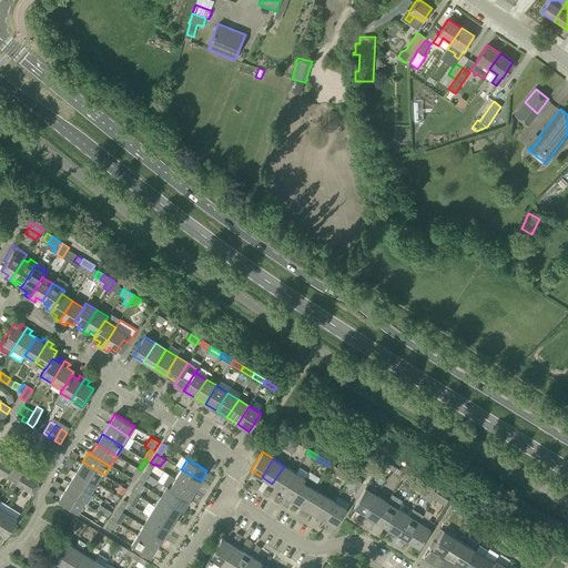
[(381,463),(387,467),(392,470),(394,466),(383,459),(381,463)]
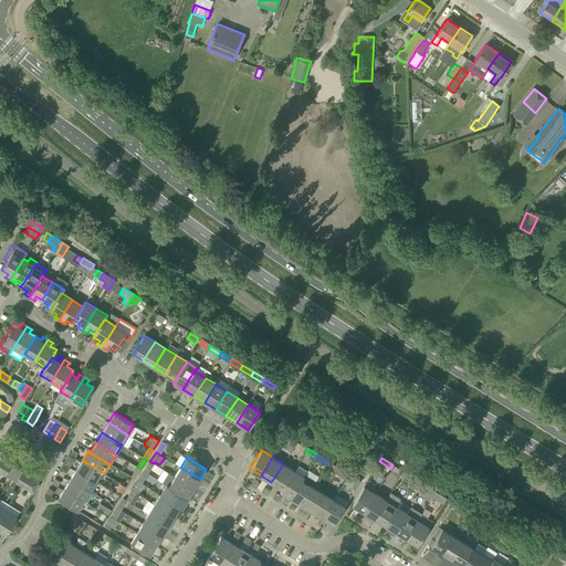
[(82,460),(76,470),(96,481),(102,472),(104,473),(82,460)]
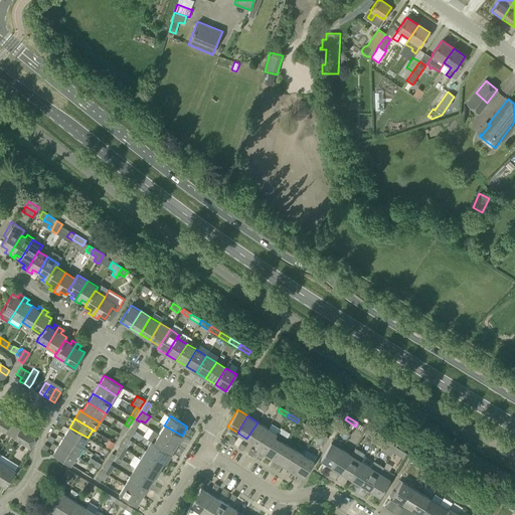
[(5,419),(0,427),(0,430),(5,434),(11,422),(5,419)]
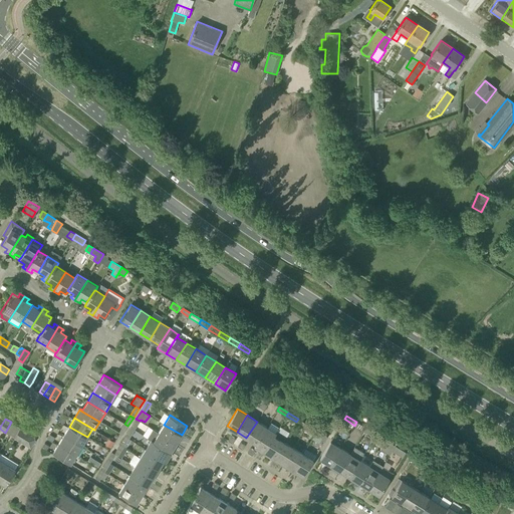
[(135,430),(139,433),(144,424),(140,421),(136,419),(131,428),(135,430)]
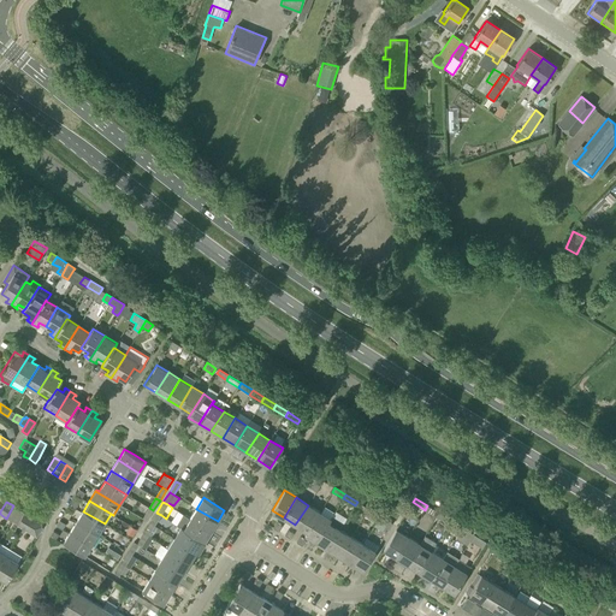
[(357,502),(355,505),(366,513),(368,509),(357,502)]
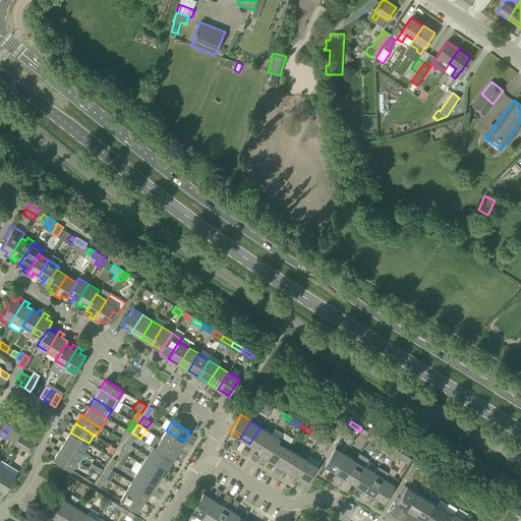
[(271,433),(261,427),(249,444),(259,450),(271,433)]
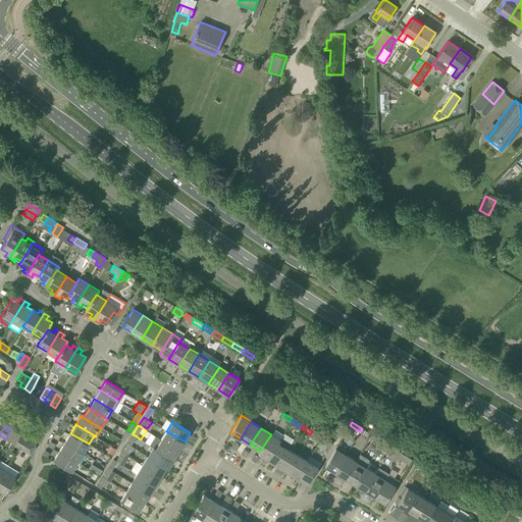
[(370,438),(372,434),(362,428),(360,432),(370,438)]
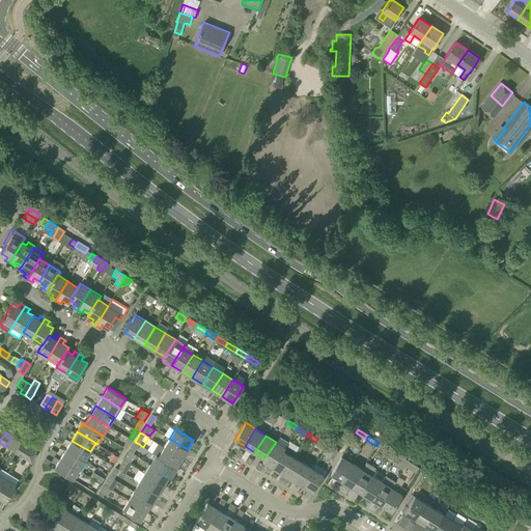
[(132,440),(129,438),(122,447),(127,449),(132,440)]
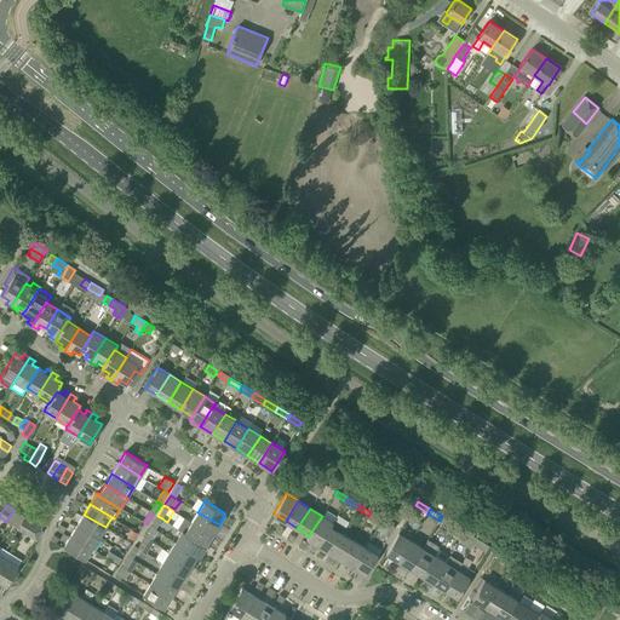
[(197,512),(191,522),(212,535),(219,524),(197,512)]
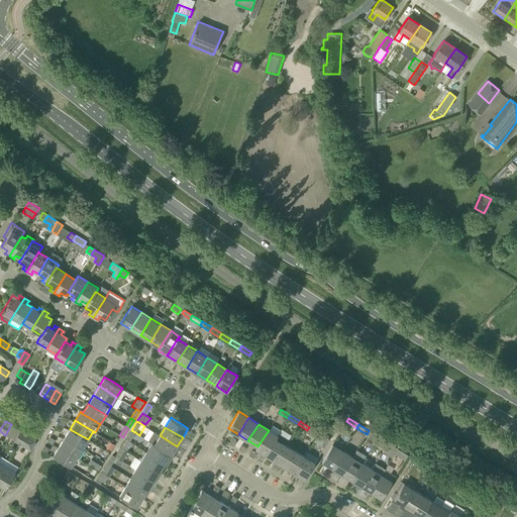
[(309,427),(307,430),(317,436),(319,433),(309,427)]
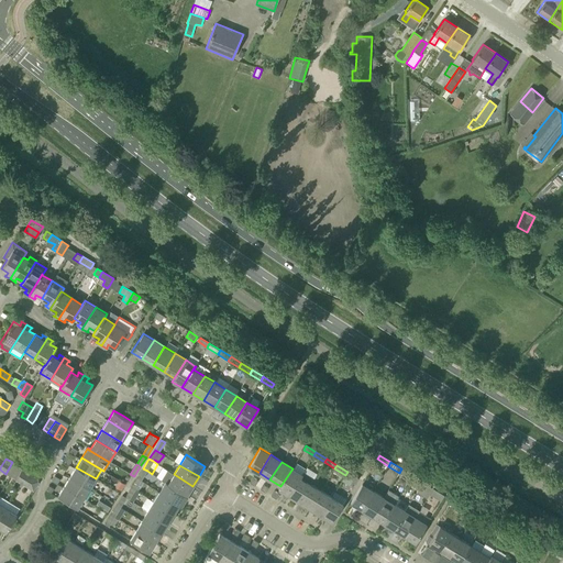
[(70,476),(89,488),(96,478),(76,467),(70,476)]
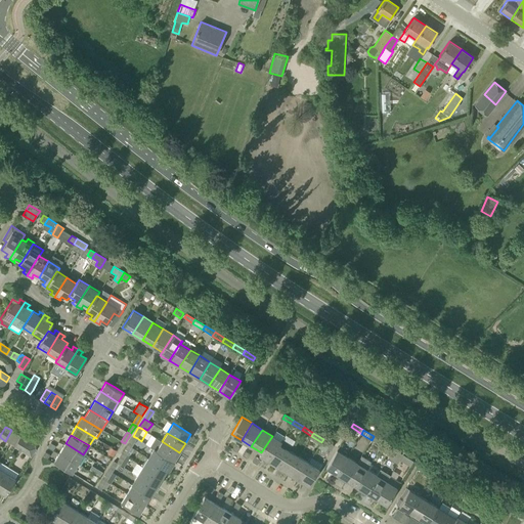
[(26,439),(20,436),(14,446),(19,450),(26,439)]
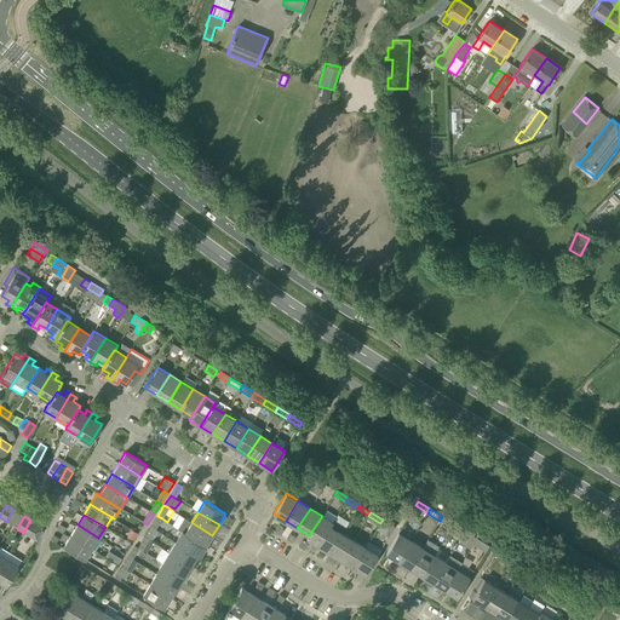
[(155,529),(162,518),(158,516),(150,526),(155,529)]
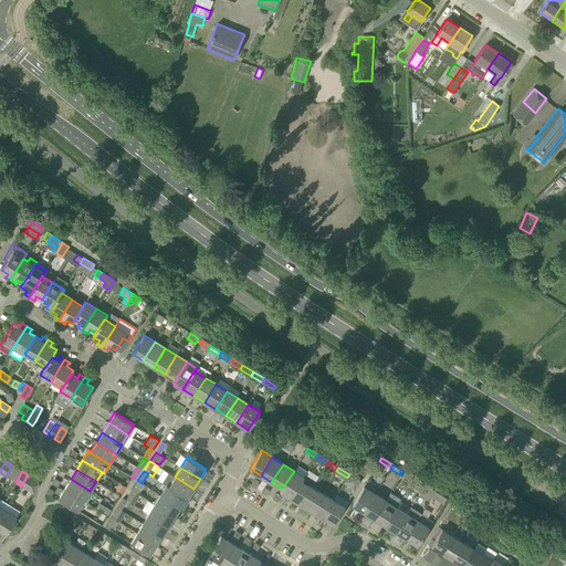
[(303,477),(294,471),(282,489),(280,492),(290,499),(303,477)]
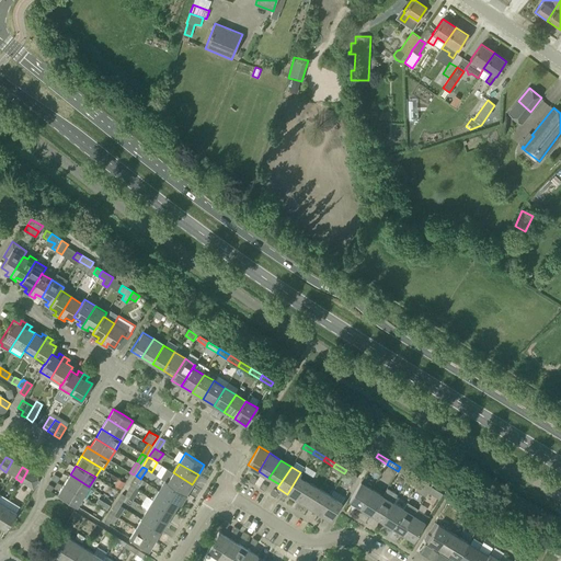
[(398,471),(408,477),(410,473),(400,467),(398,471)]
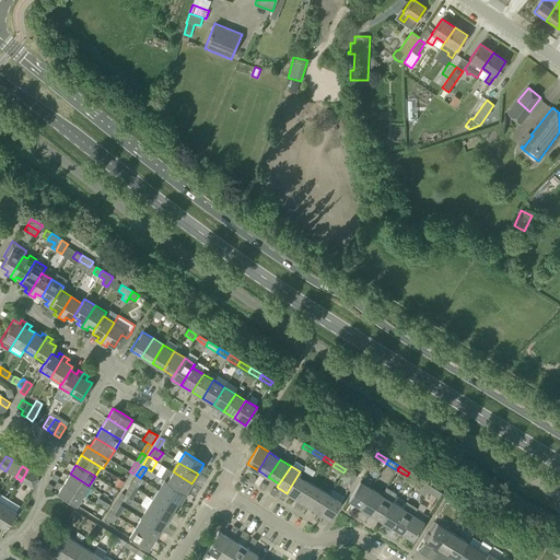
[(186,493),(191,483),(173,471),(166,467),(160,477),(164,480),(186,493)]
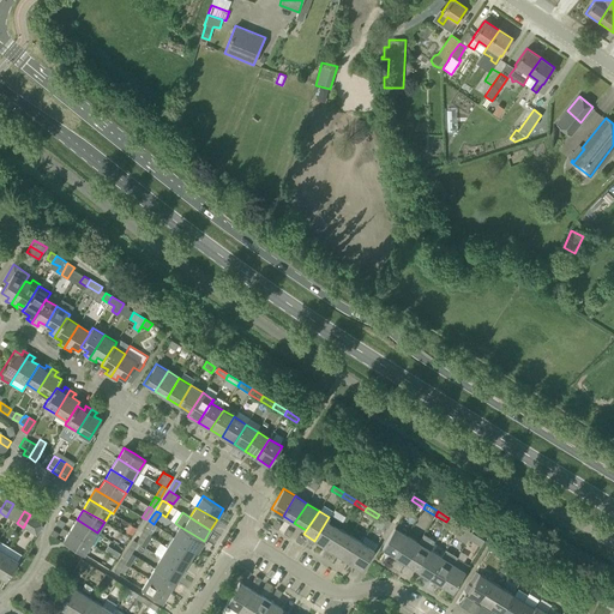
[(30,515),(23,528),(37,536),(42,527),(41,522),(30,515)]
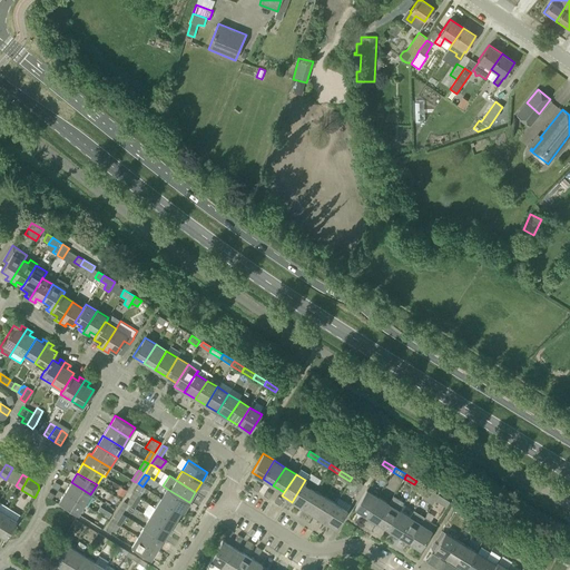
[(352,478),(350,481),(361,488),(363,484),(352,478)]
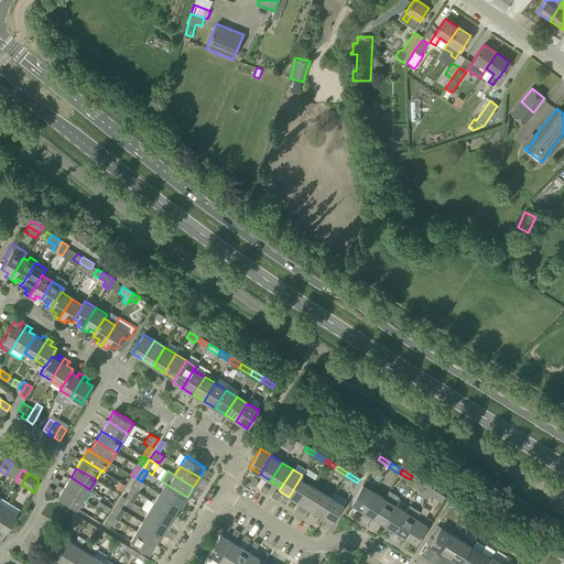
[(289,497),(300,503),(311,485),(301,478),(303,475),(302,475),(289,497)]
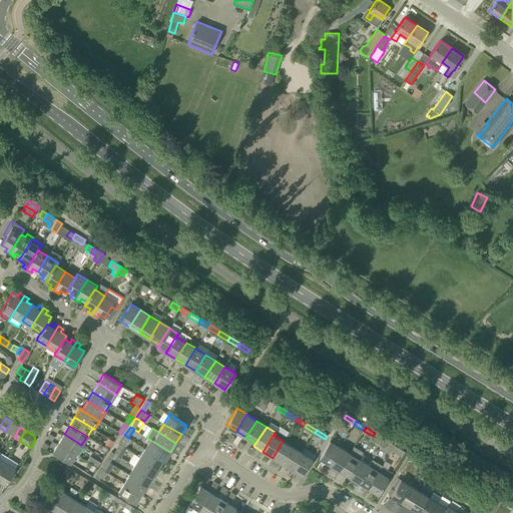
[(385,439),(375,433),(373,436),(383,442),(380,448),(383,443),(385,439)]
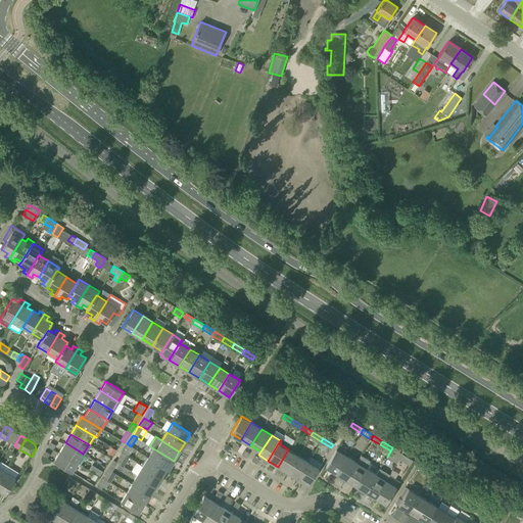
[(65,442),(59,452),(78,463),(83,454),(65,442)]
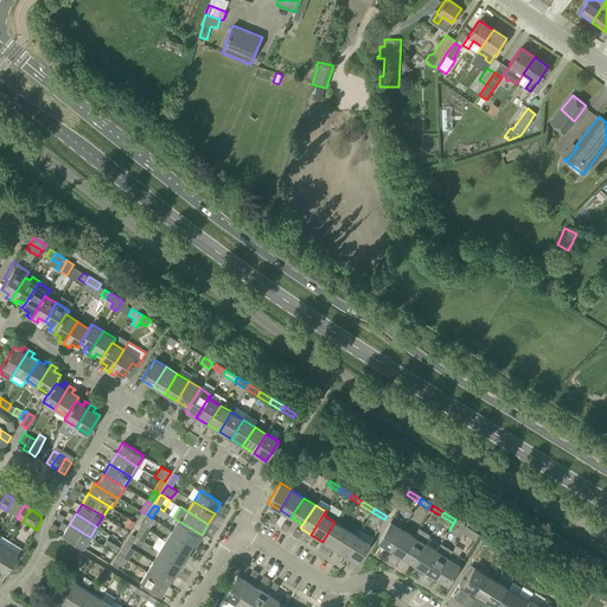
[(155,519),(152,518),(147,515),(141,525),(146,529),(147,526),(151,528),(155,519)]
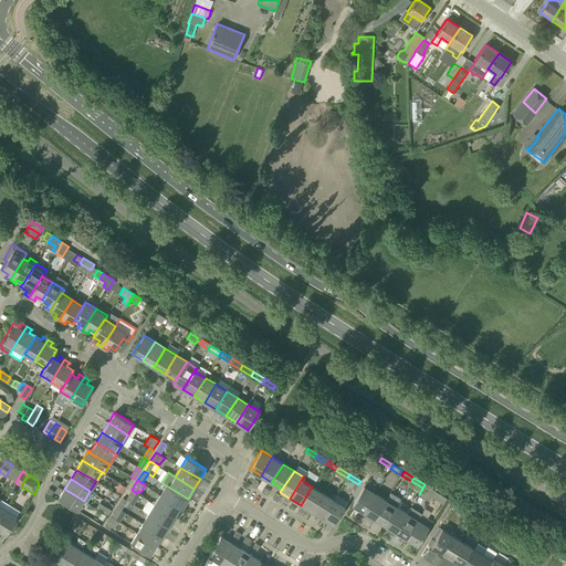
[(419,494),(429,501),(436,491),(425,484),(422,489),(419,494)]
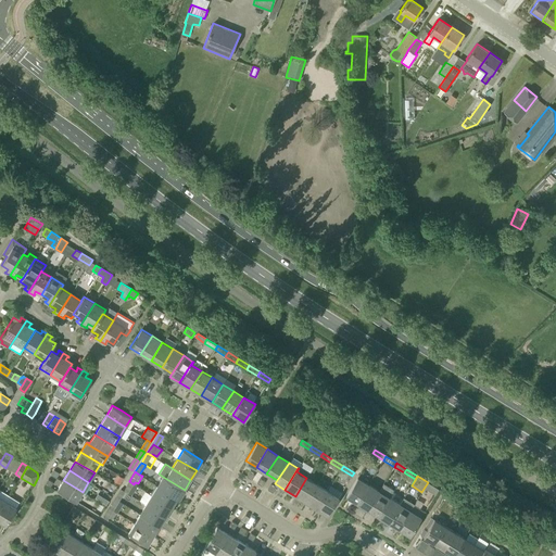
[(178,500),(185,490),(163,477),(158,487),(176,498),(178,500)]
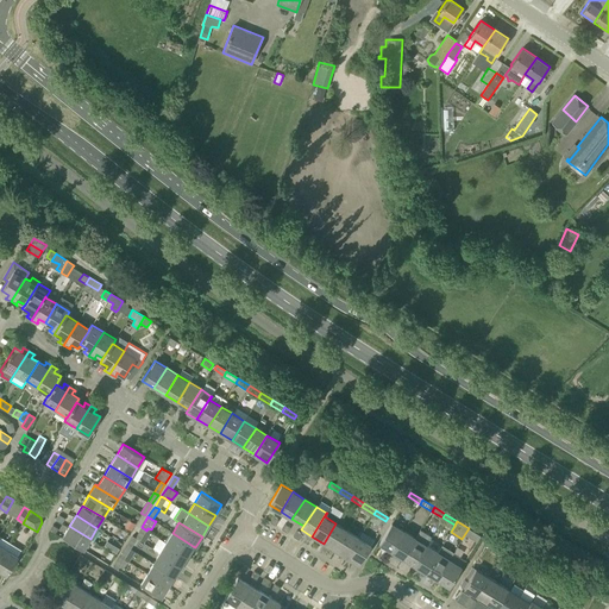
[(336,523),(324,544),(334,551),(347,531),(336,523)]
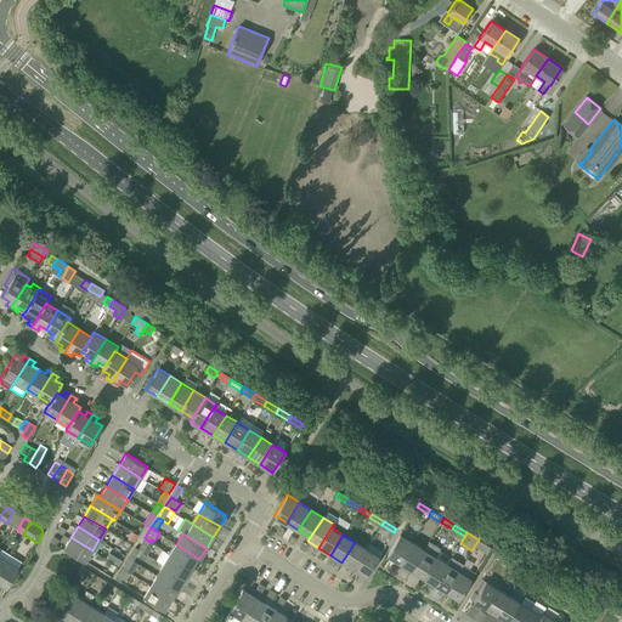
[(388,555),(399,563),(412,542),(400,535),(388,555)]
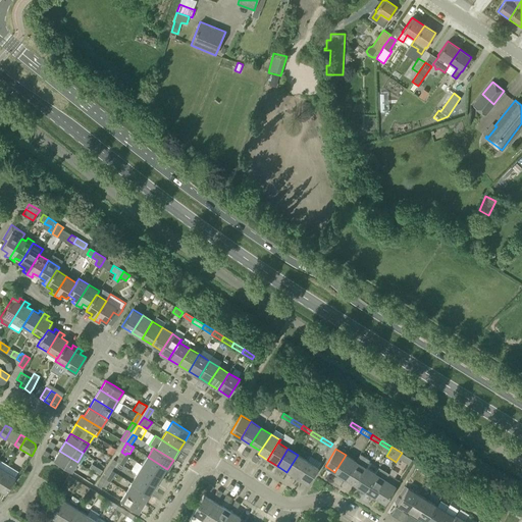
[(59,451),(54,460),(71,471),(77,462),(59,451)]
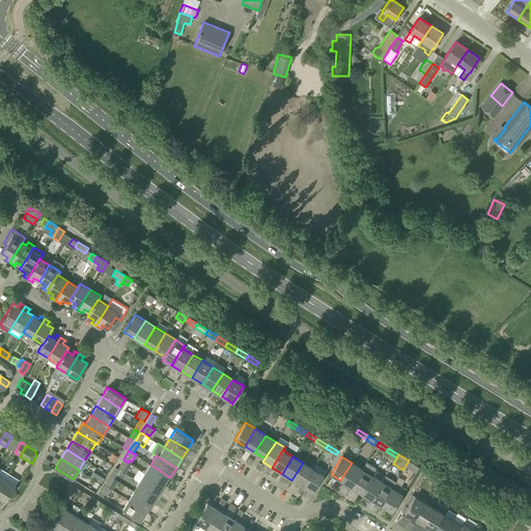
[(123,459),(117,469),(119,470),(121,471),(128,463),(123,459)]
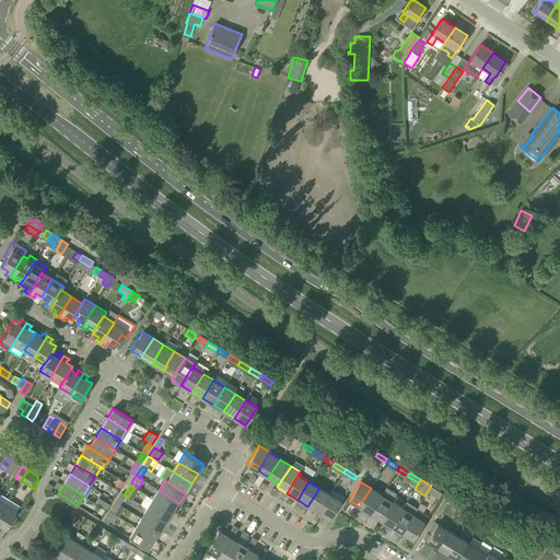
[(424,496),(428,491),(439,499),(442,493),(431,486),(424,496)]
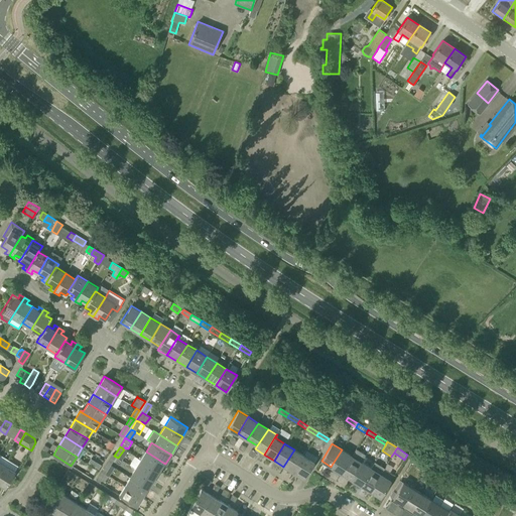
[(283,467),(293,473),(304,456),(294,449),(283,467)]
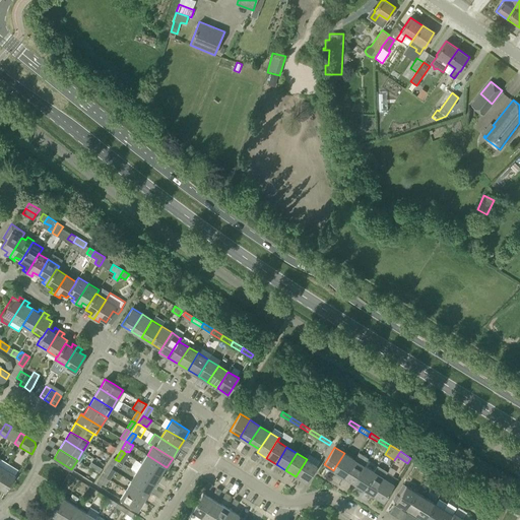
[(343,476),(354,459),(344,453),(333,470),(343,476)]
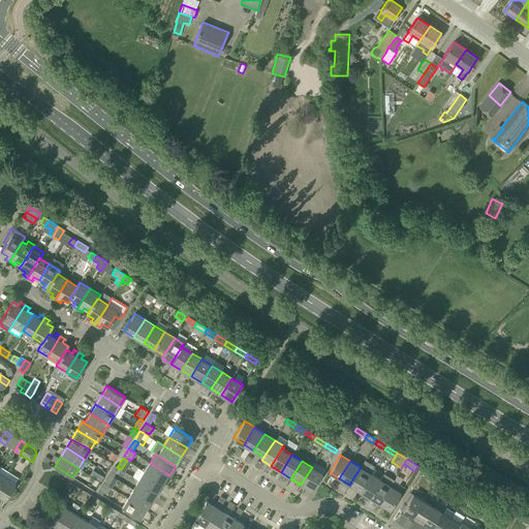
[(162,483),(167,474),(150,463),(144,471),(162,483)]
